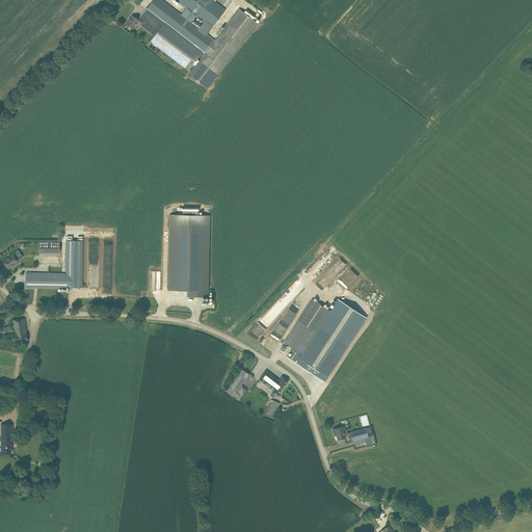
[(181,15),(161,0),(153,0),(140,17),(145,21),(141,26),(140,26),(154,36),(150,42),(209,87),(258,24),(239,8),(214,41),(191,23),(181,15)]
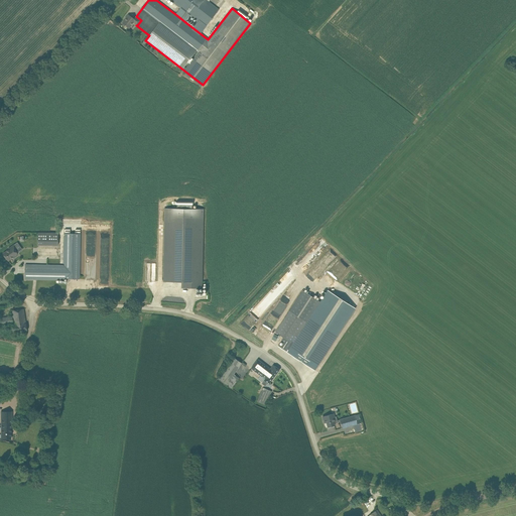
[(219,9),(206,0),(169,0),(180,8),(190,16),(205,27),(219,9)]
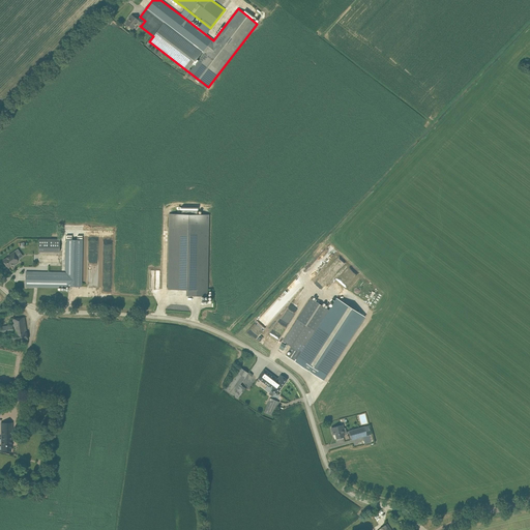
[(185,8),(180,15),(190,23),(196,17),(185,8)]
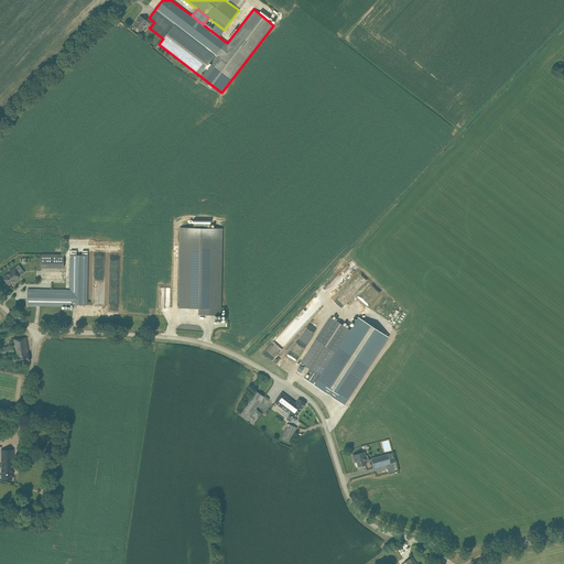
[(149,18),(147,21),(140,15),(138,20),(133,25),(141,31),(145,24),(150,28),(154,22),(149,18)]
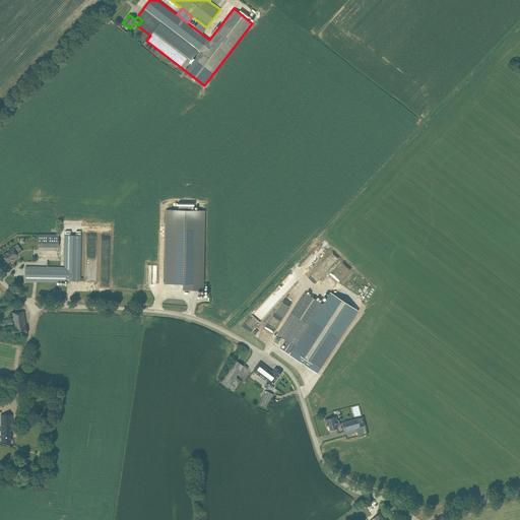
[(183,284),(183,290),(203,290),(204,210),(194,210),(194,206),(186,206),(179,206),(179,210),(166,209),(165,283),(183,284)]
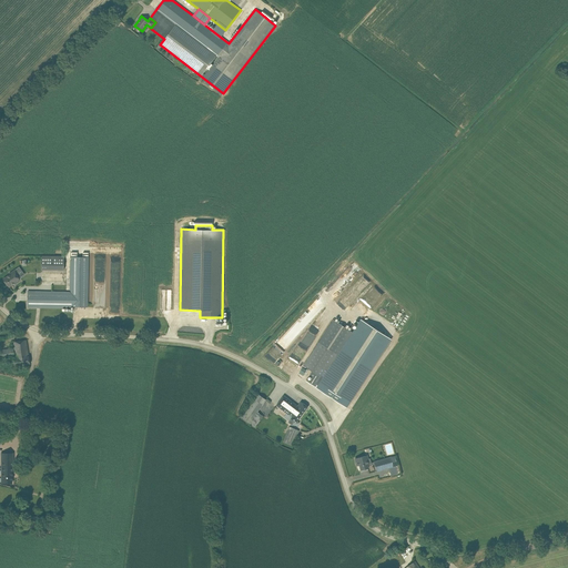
[(88,307),(89,257),(71,257),(71,292),(28,291),(28,307),(71,308),(71,307),(88,307)]
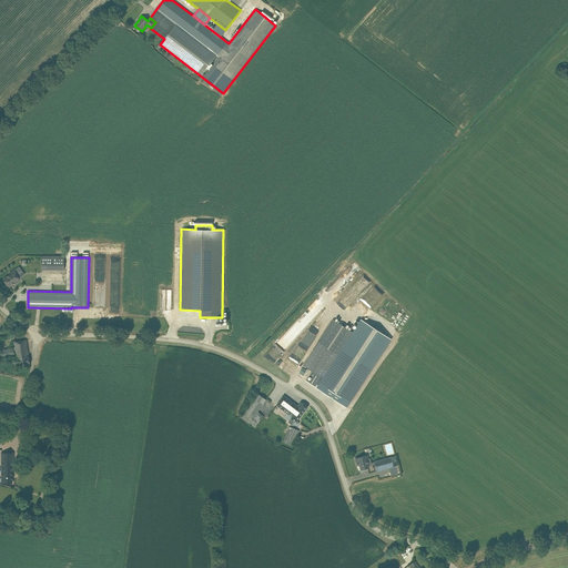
[(8,274),(8,275),(3,280),(9,287),(20,280),(16,274),(18,273),(16,269),(8,274)]
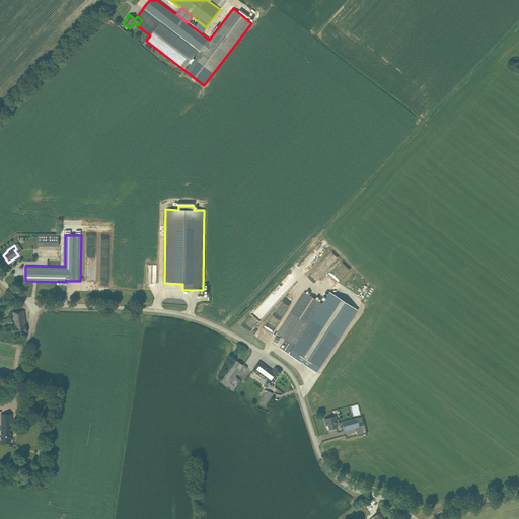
[(147,283),(157,283),(157,265),(147,265),(147,283)]
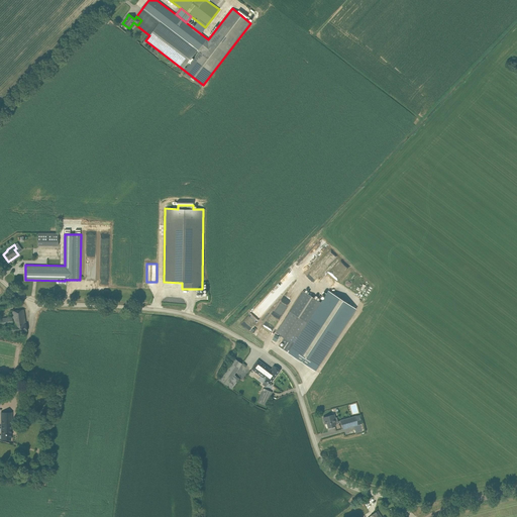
[(279,346),(288,352),(320,302),(303,291),(277,333),(284,338),(279,346)]
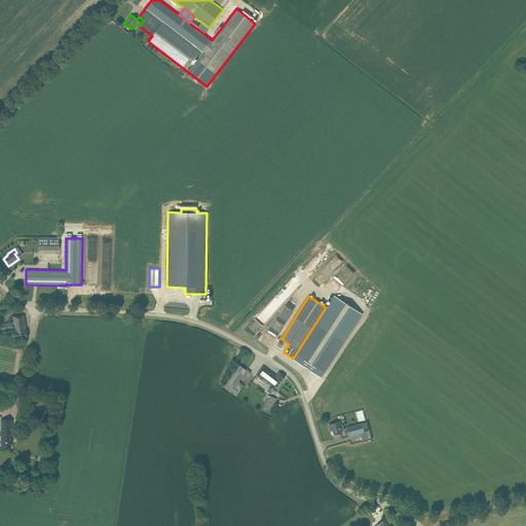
[(335,297),(294,360),(321,377),(362,314),(335,297)]
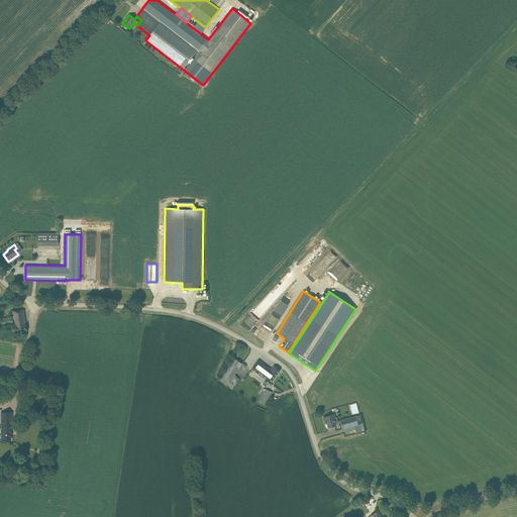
[(11,311),(12,316),(0,318),(0,326),(12,325),(13,333),(27,331),(26,324),(24,309),(19,310),(11,311)]
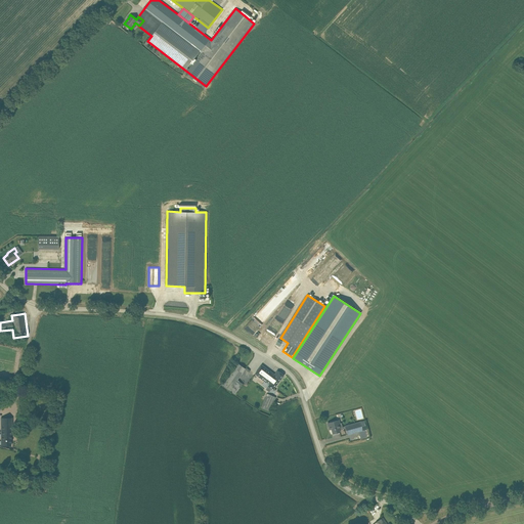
[(236,361),(221,385),(235,394),(243,383),(238,381),(247,368),(236,361)]
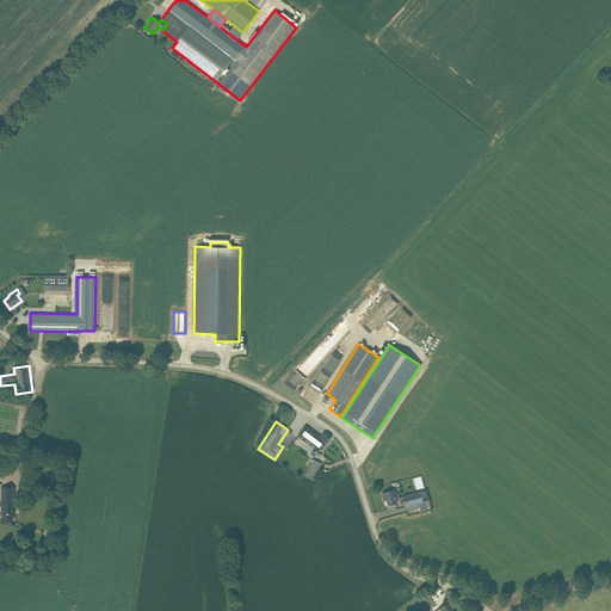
[(332,438),(323,432),(320,437),(306,425),(297,436),(314,449),(310,455),(314,458),(318,454),(319,454),(332,438)]
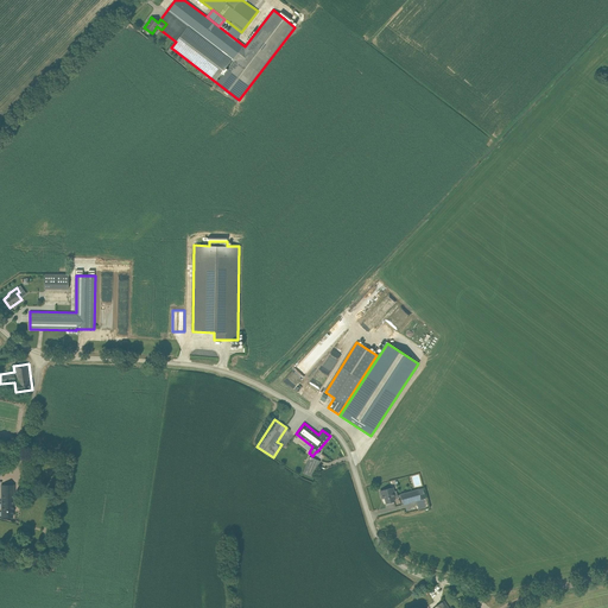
[(304,474),(314,477),(321,461),(310,457),(304,474)]
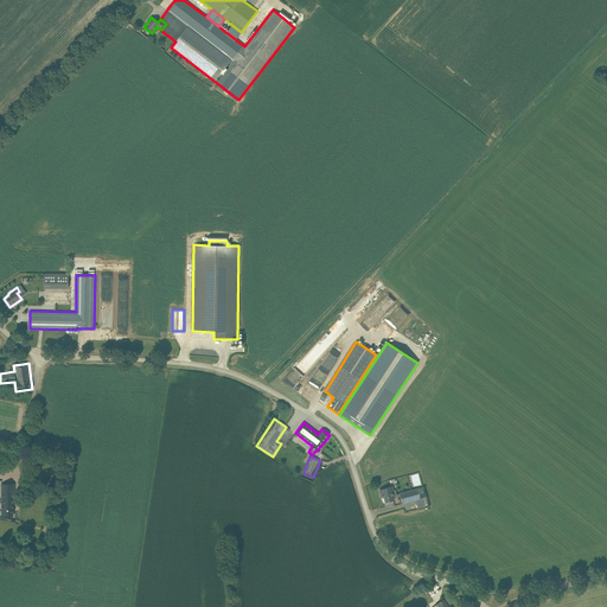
[(345,473),(344,466),(323,473),(325,480),(345,473)]
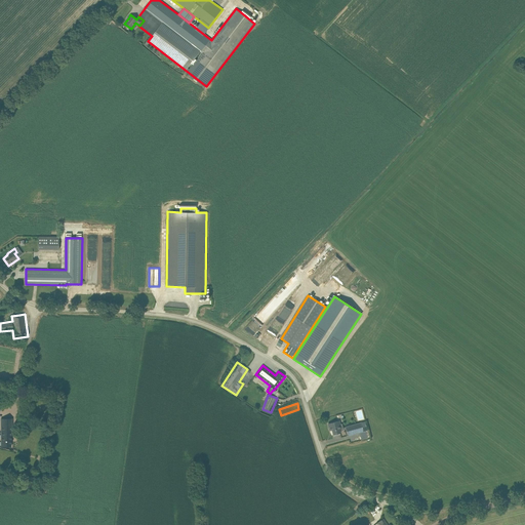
[(12,433),(12,418),(1,418),(1,446),(11,446),(11,433),(12,433)]
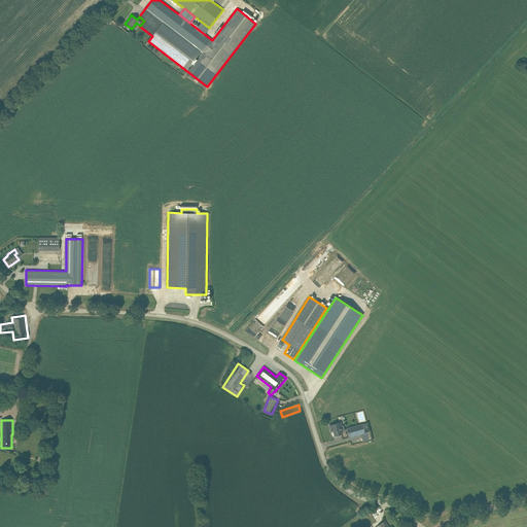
[(329,425),(331,432),(334,431),(335,436),(342,434),(342,432),(348,430),(350,437),(370,431),(366,423),(345,429),(344,425),(342,426),(341,422),(329,425)]
